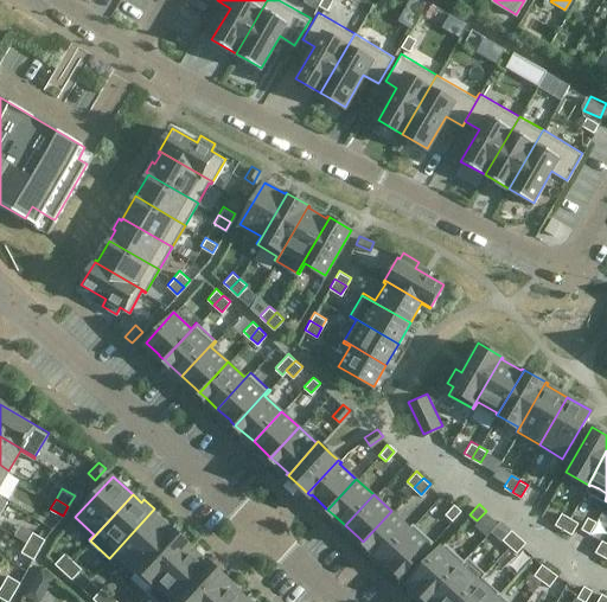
[(452,505),(443,514),(451,522),(459,511),(452,505)]
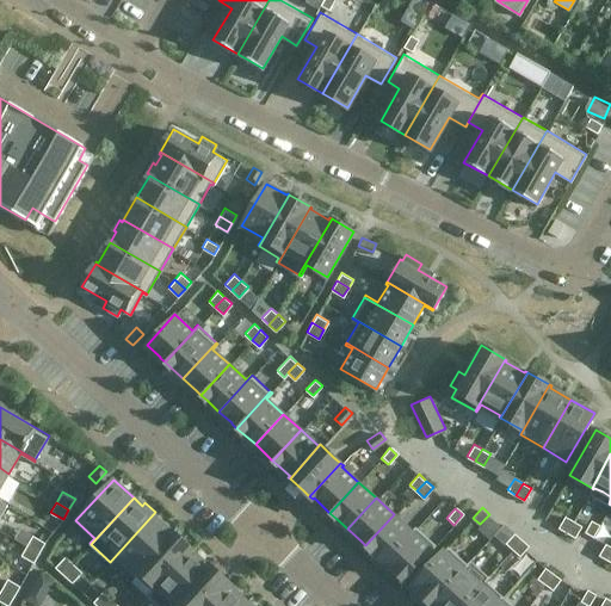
[(110,562),(111,563),(116,557),(134,574),(173,531),(171,530),(170,531),(162,525),(166,521),(155,512),(110,562)]
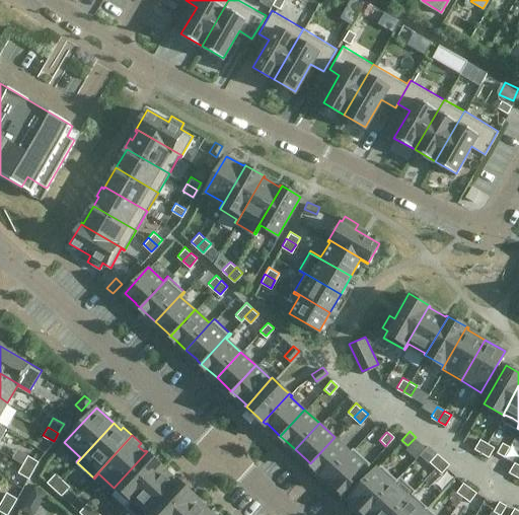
[(315,468),(315,467),(326,477),(354,447),(353,446),(349,450),(335,437),(310,463),(315,468)]
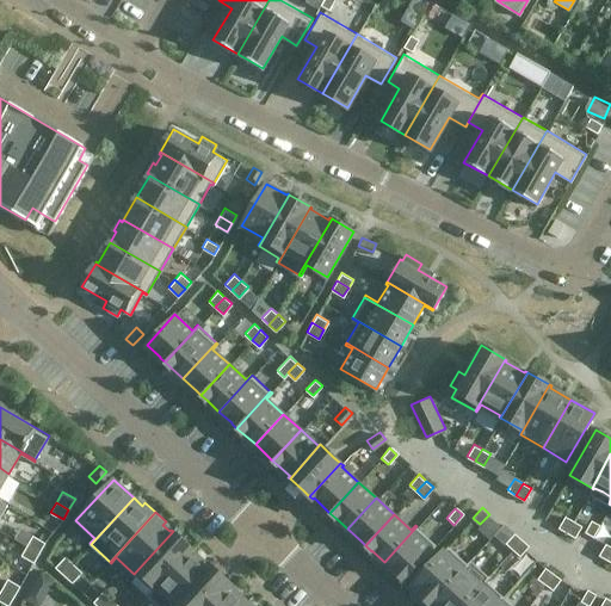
[(565,514),(557,526),(567,531),(573,520),(565,514)]
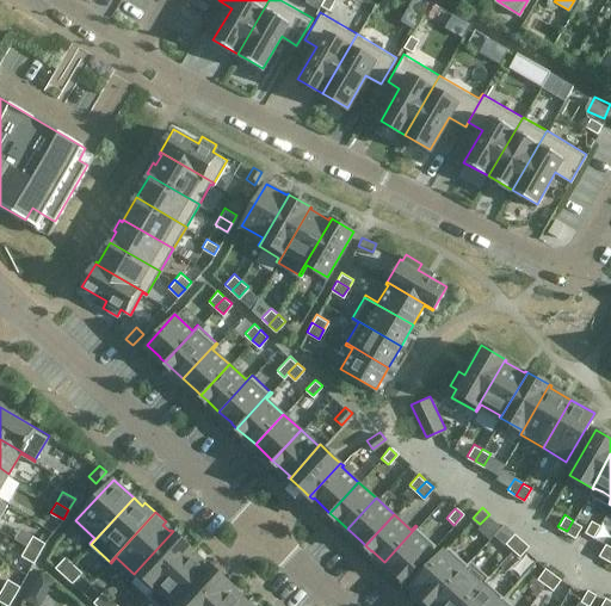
[(573,520),(567,531),(575,536),(581,525),(573,520)]
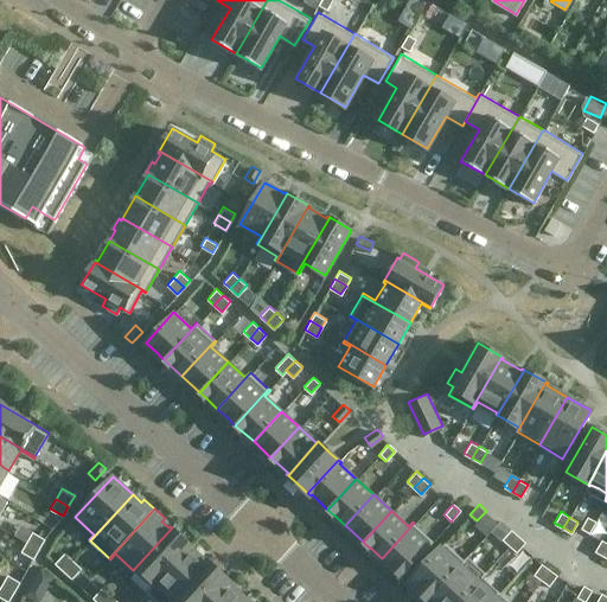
[(401,576),(433,540),(414,523),(382,558),(394,570),(400,575),(401,576)]
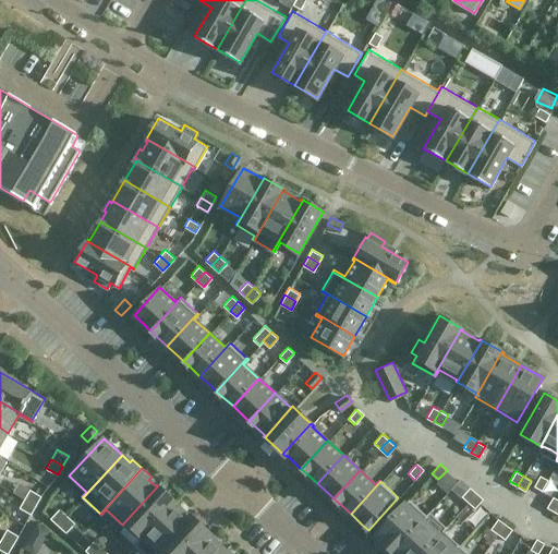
[(123,526),(126,522),(141,536),(133,544),(135,545),(174,501),(158,485),(122,525),(123,526)]
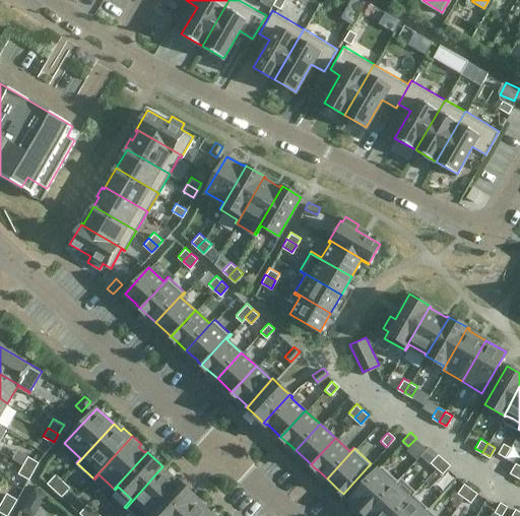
[(444,458),(438,452),(431,461),(436,466),(444,458)]
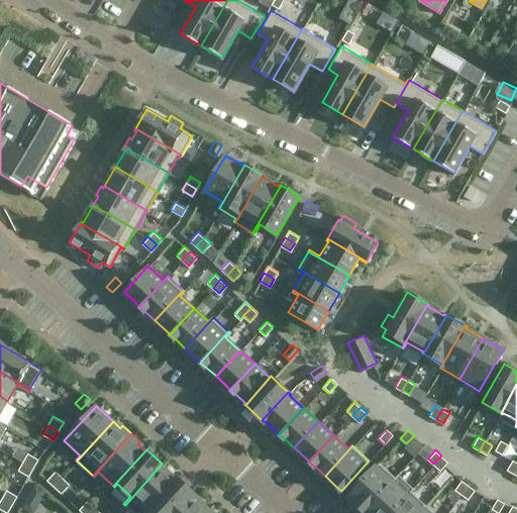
[(38,458),(27,451),(22,460),(33,467),(38,458)]
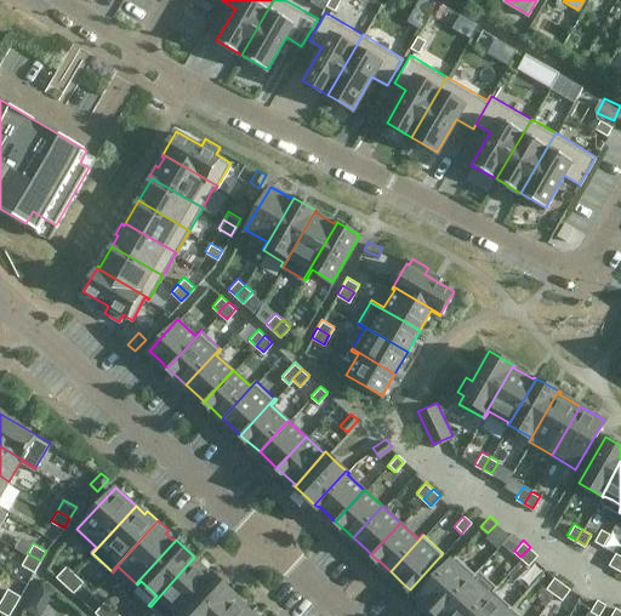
[(520,557),(529,564),(537,553),(530,547),(520,557)]
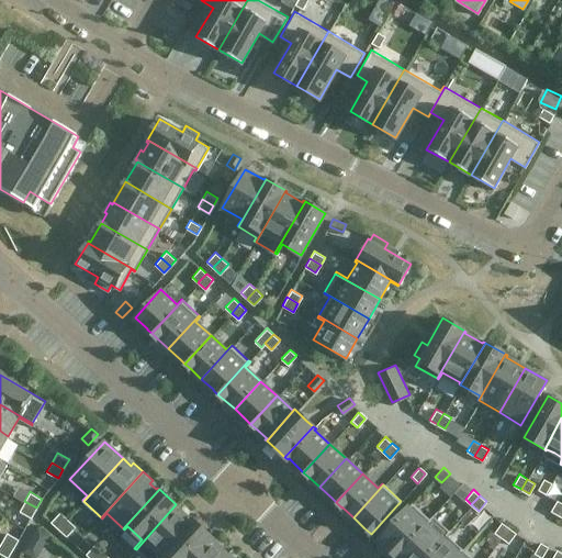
[(550,510),(559,514),(561,508),(561,502),(557,499),(550,510)]
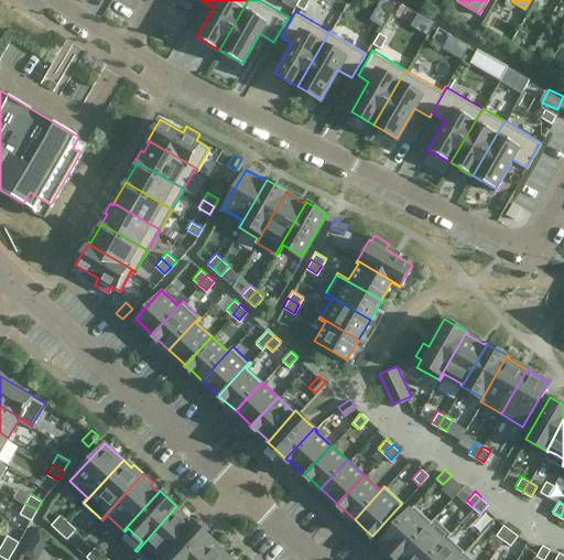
[(36,509),(24,503),(20,512),(31,518),(36,509)]
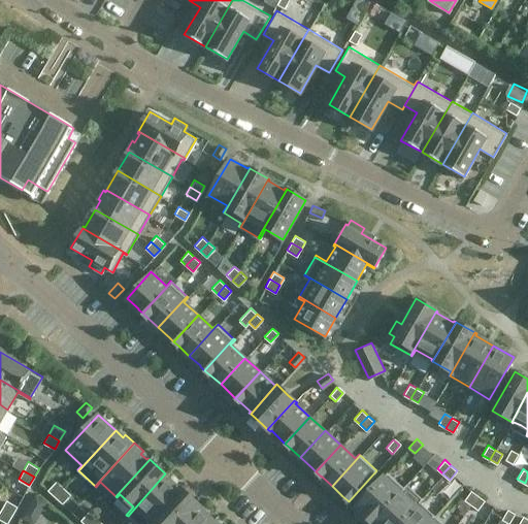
[(403,486),(387,471),(355,506),(365,517),(370,521),(403,486)]
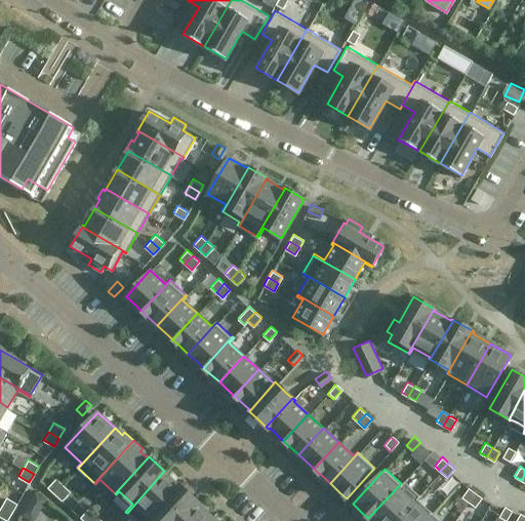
[(127,513),(135,520),(149,520),(151,520),(182,486),(178,484),(177,486),(165,474),(166,473),(164,471),(127,513)]
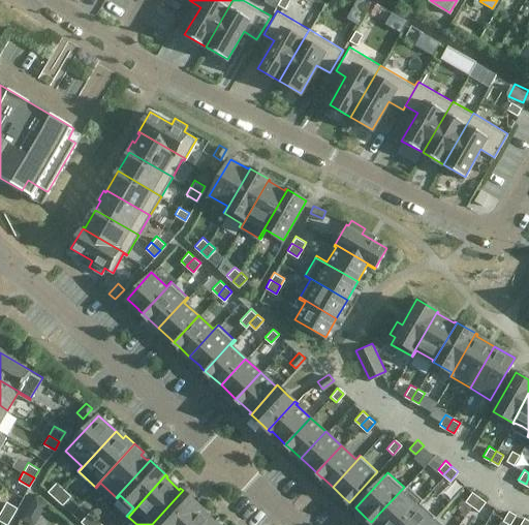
[(64,488),(56,481),(48,490),(55,497),(64,488)]
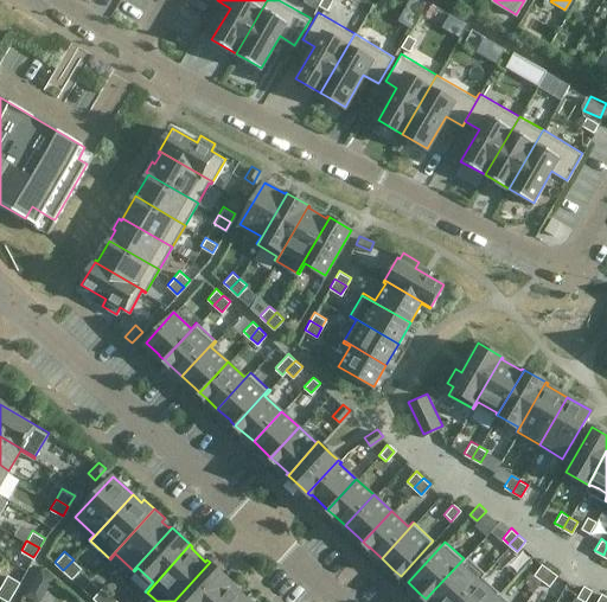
[(426,600),(427,600),(429,601),(455,601),(477,580),(461,565),(466,559),(464,558),(426,599),(426,600)]
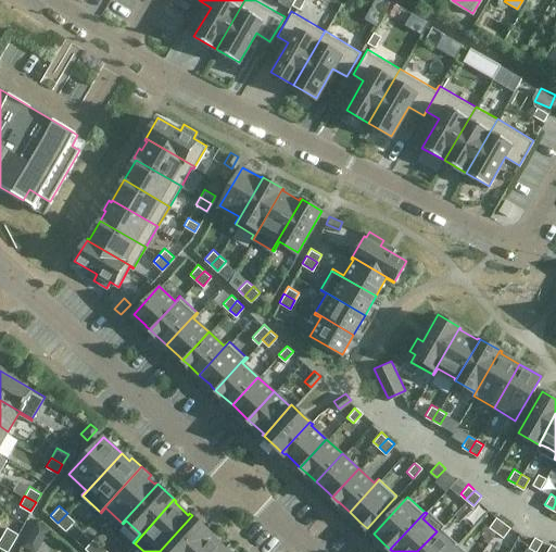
[(65,529),(75,519),(67,513),(58,523),(65,529)]
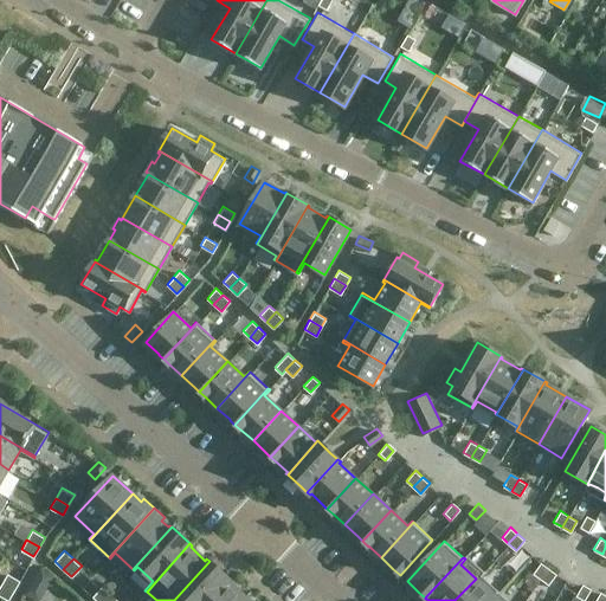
[(210,561),(174,600),(208,600),(229,579),(221,573),(210,561)]
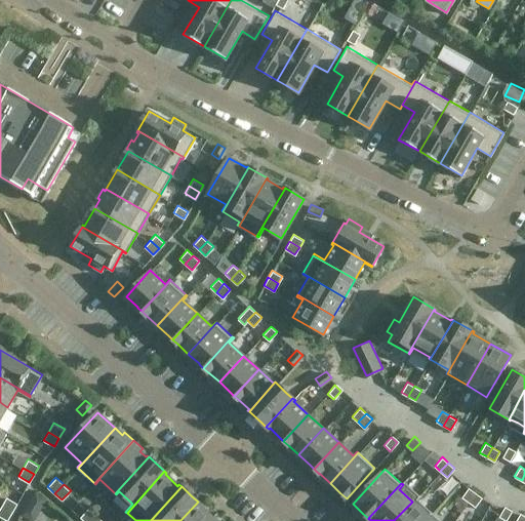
[(475,491),(469,486),(461,496),(469,501),(475,491)]
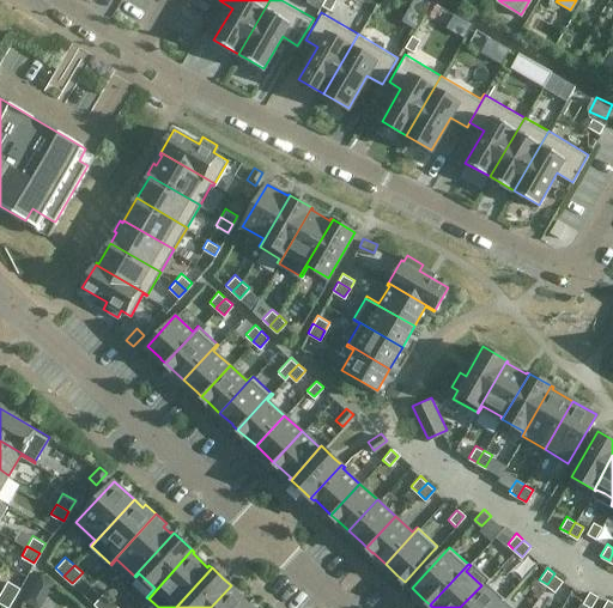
[(28,597),(52,607),(64,579),(40,570),(28,597)]
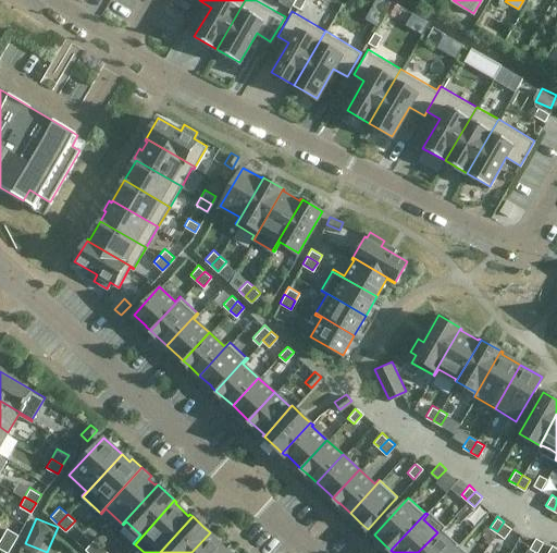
[(497,531),(504,537),(511,527),(504,521),(497,531)]
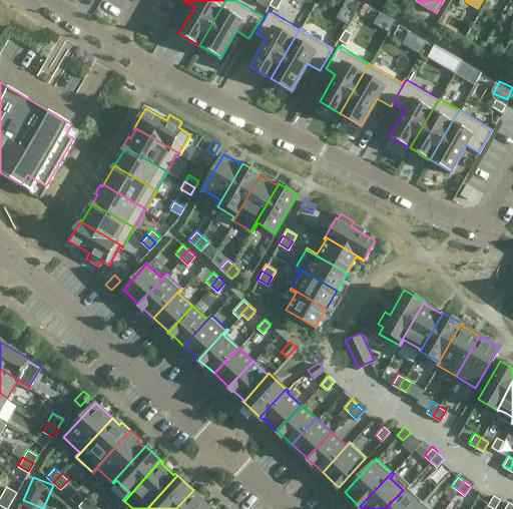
[(17,491),(6,485),(1,493),(12,500),(17,491)]
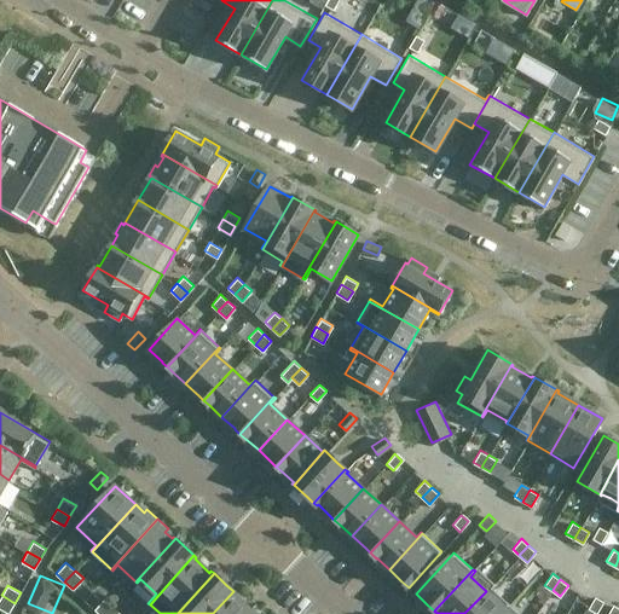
[(233,591),(213,613),(248,613),(252,610),(233,595),(236,592),(233,591)]
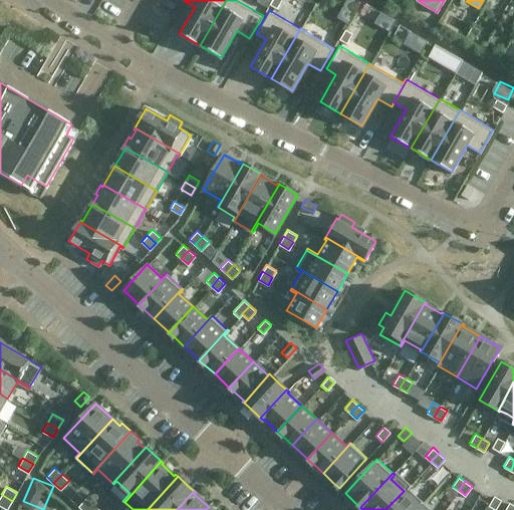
[(422,500),(418,504),(404,491),(386,509),(415,509),(424,501),(422,500)]
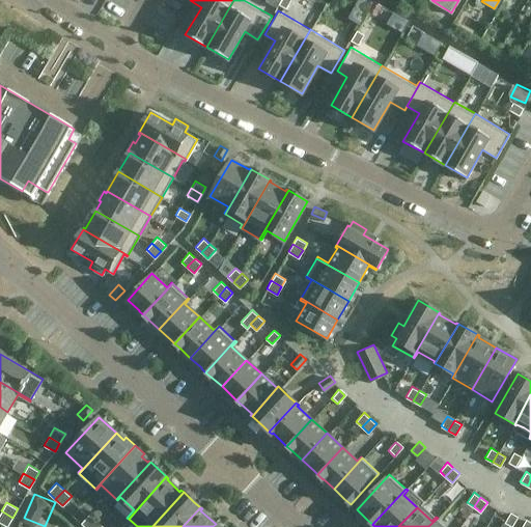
[(0,512),(0,521),(7,526),(12,518),(1,510),(0,512)]
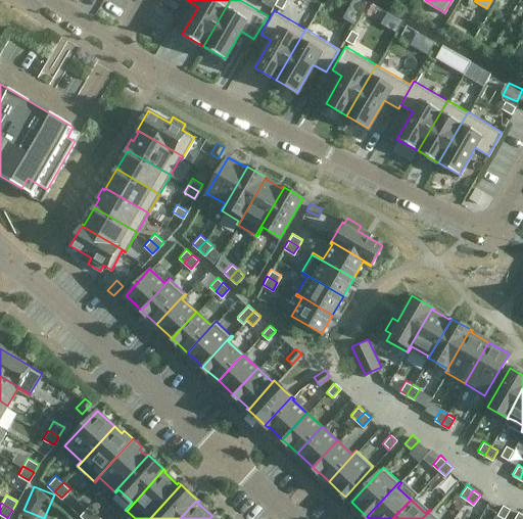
[(88,518),(95,512),(88,505),(80,514),(84,518),(88,518)]
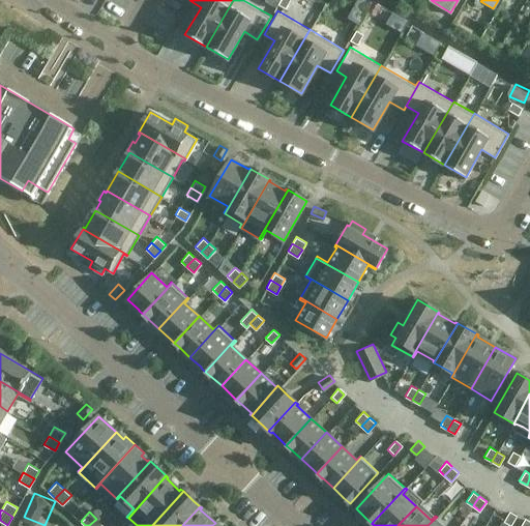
[(502,523),(507,525),(509,525),(514,517),(507,513),(502,523)]
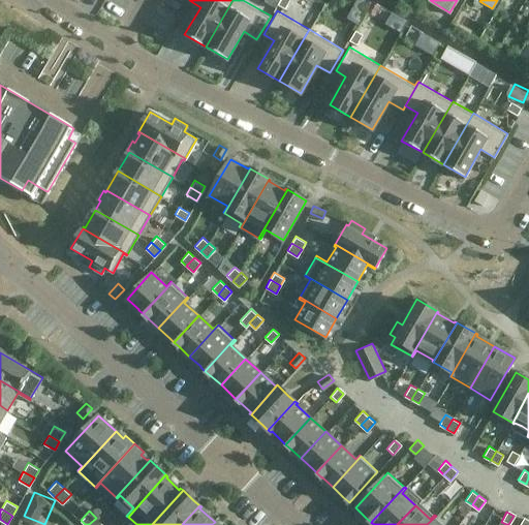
[(445,524),(436,516),(427,524),(445,524)]
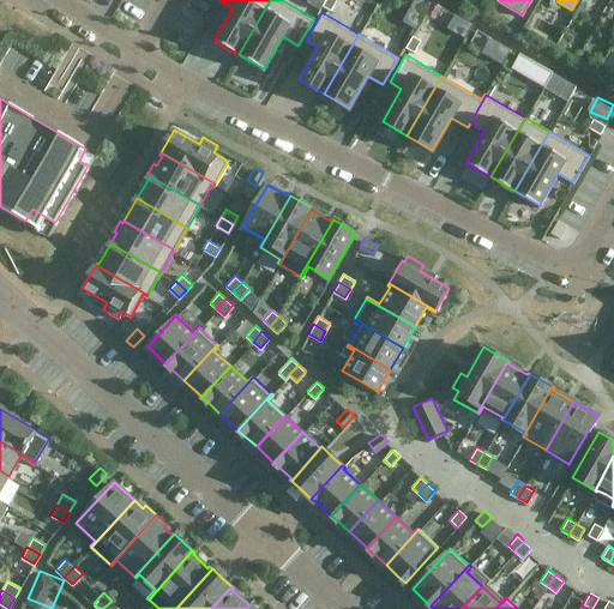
[(613,608),(613,601),(608,598),(602,608),(613,608)]
